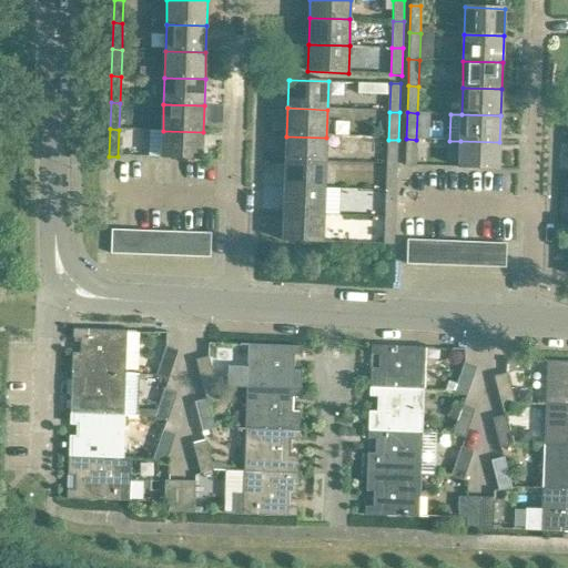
[(202,160),(203,132),(163,131),(162,159),(202,160)]
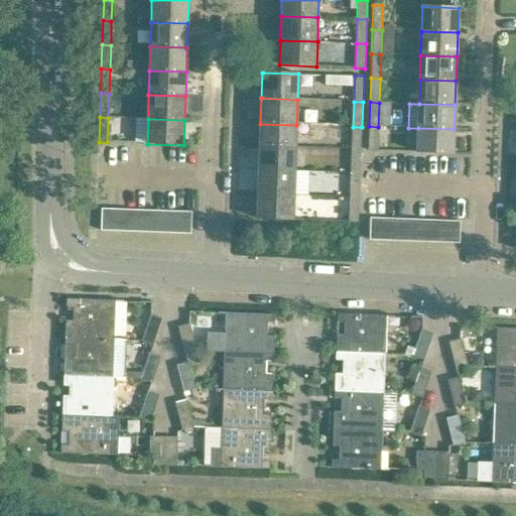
[(295,148),(296,125),(260,124),(259,147),(295,148)]
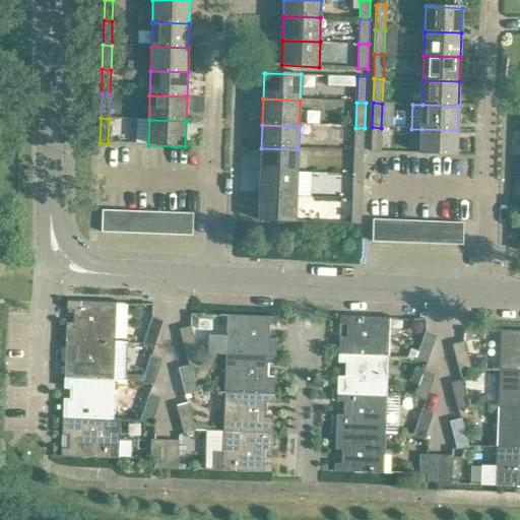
[(381,152),(381,128),(372,127),(371,152),(381,152)]
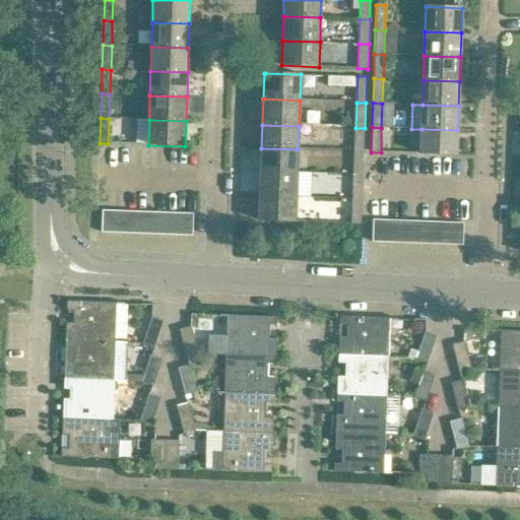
[(364,151),(365,128),(355,128),(354,151),(364,151)]
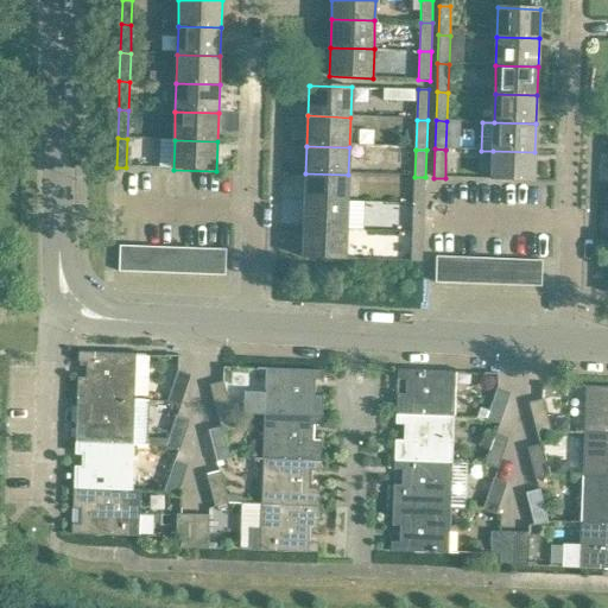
[(534,182),(534,152),(493,151),(492,181),(534,182)]
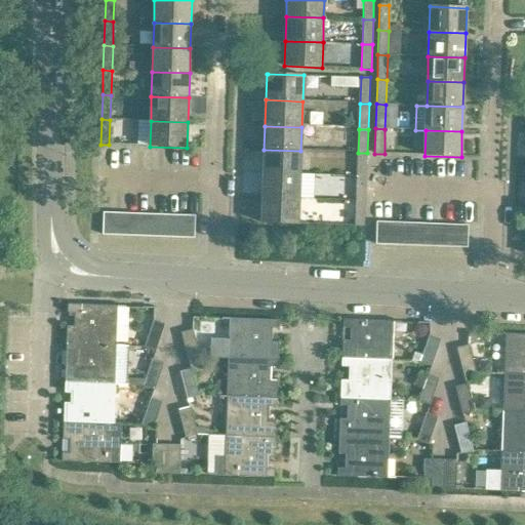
[(300,175),(300,151),(264,150),(264,174),(300,175)]
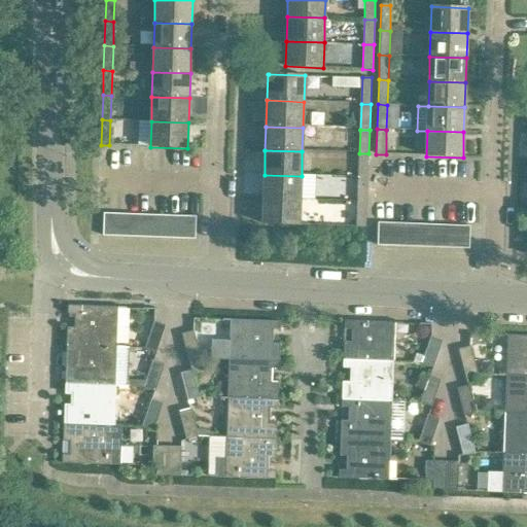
[(367,178),(369,153),(359,153),(358,178),(367,178)]
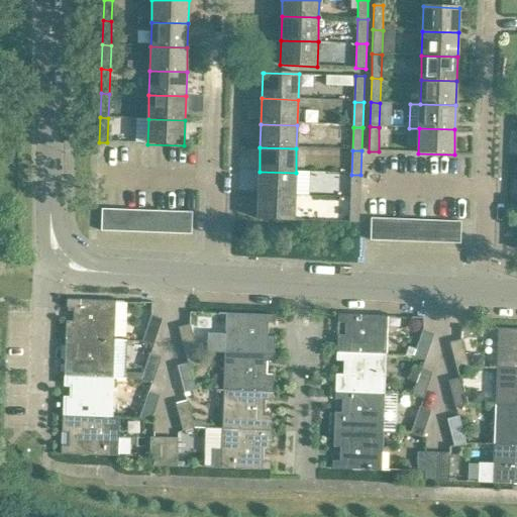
[(295,196),(296,173),(260,172),(259,195),(295,196)]
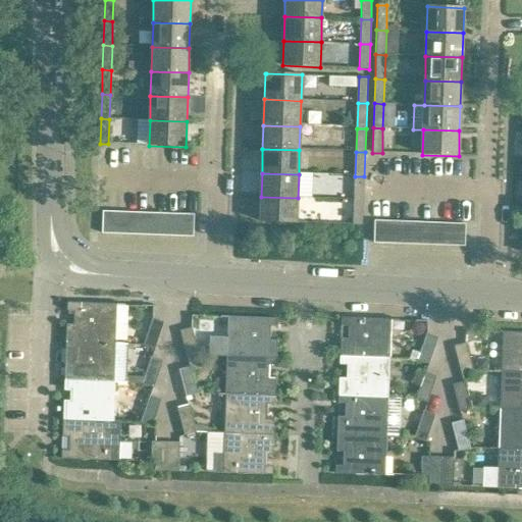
[(363,201),(364,176),(355,176),(354,200),(363,201)]
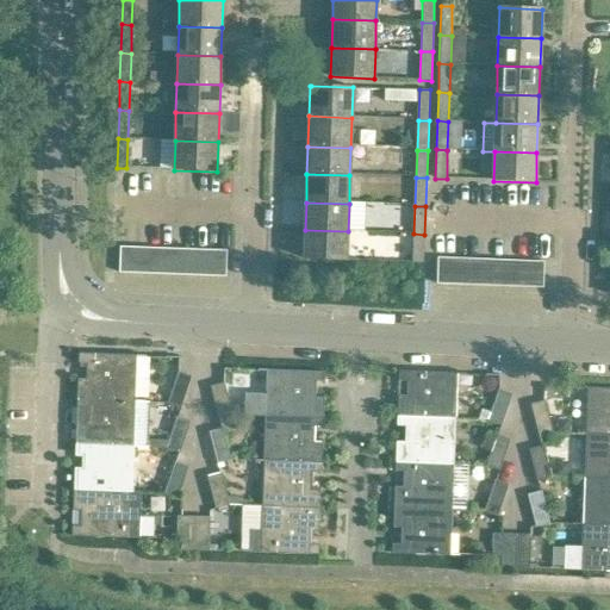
[(412,229),(388,228),(388,242),(411,243),(412,229)]
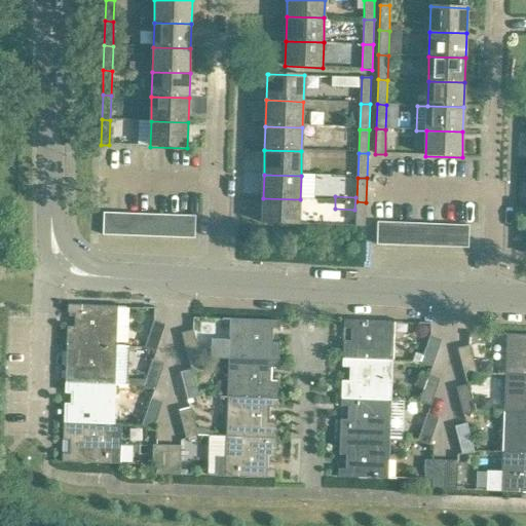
[(299,225),(300,199),(263,198),(262,223),(299,225)]
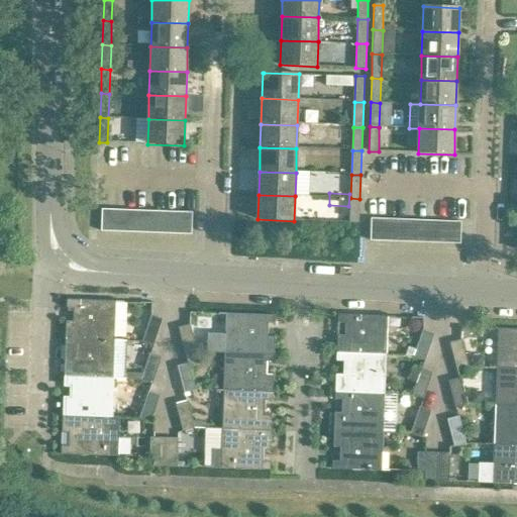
[(358,223),(359,199),(350,198),(349,222),(358,223)]
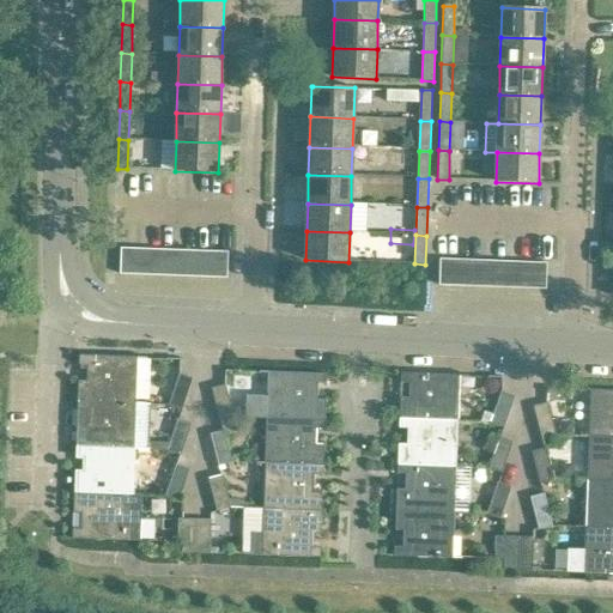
[(133,277),(134,250),(121,249),(120,275),(133,277)]
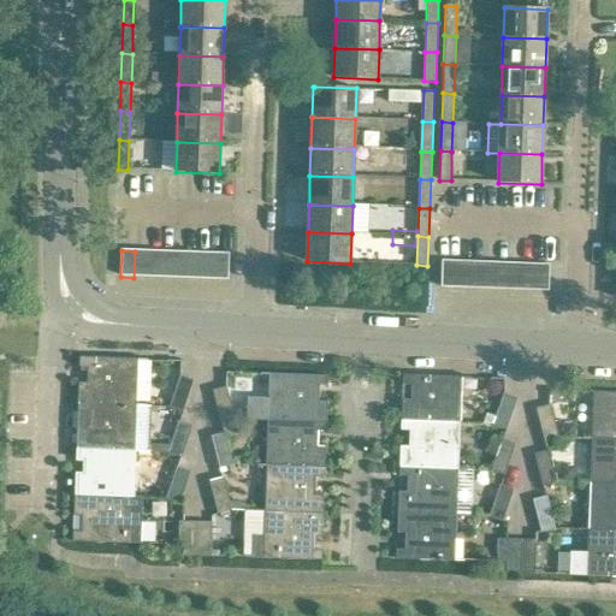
[(148,278),(148,252),(135,252),(134,278),(148,278)]
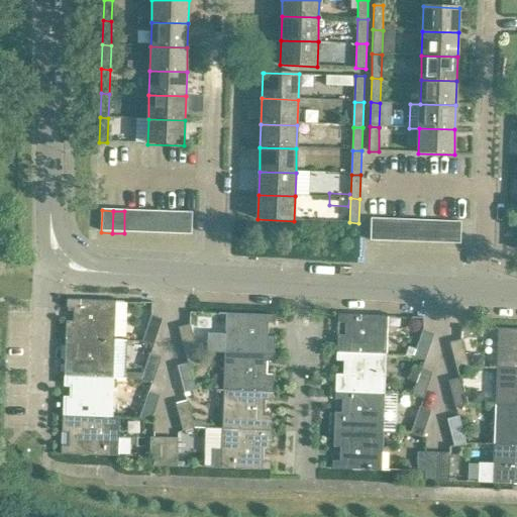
[(135,233),(136,211),(124,211),(124,233),(135,233)]
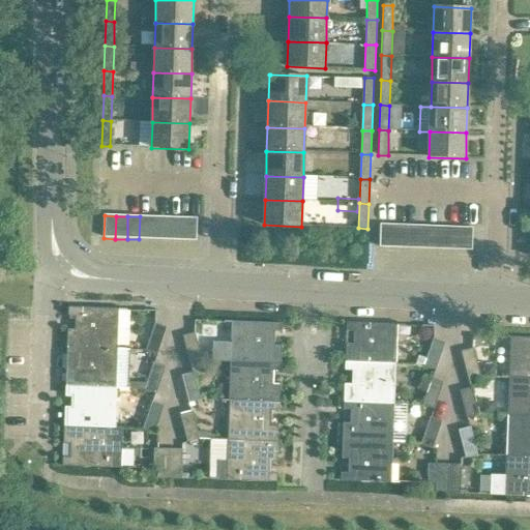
[(150,240),(151,217),(140,216),(139,239),(150,240)]
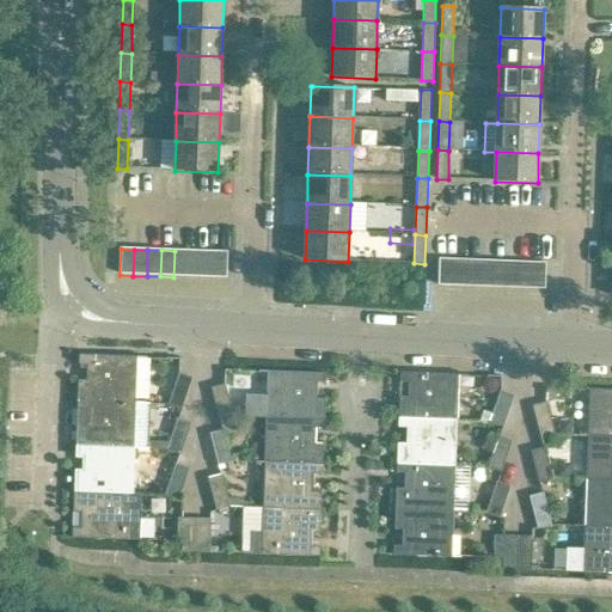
[(187,277),(188,251),(175,251),(173,277),(187,277)]
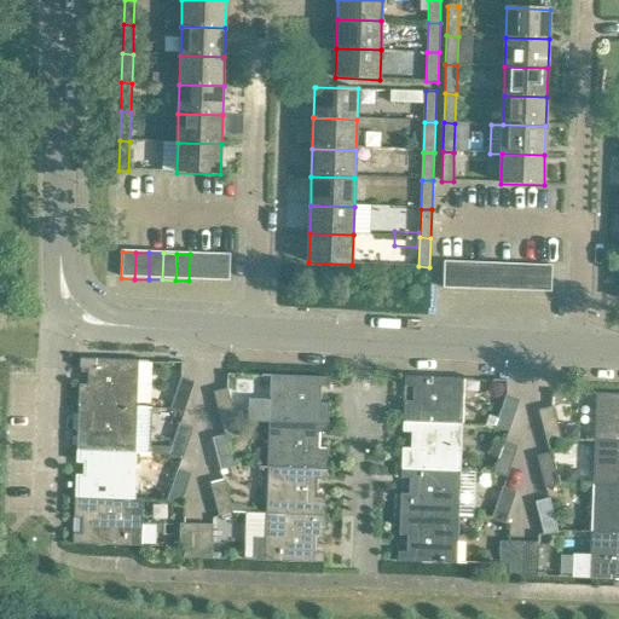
[(202,282),(203,255),(190,254),(189,281),(202,282)]
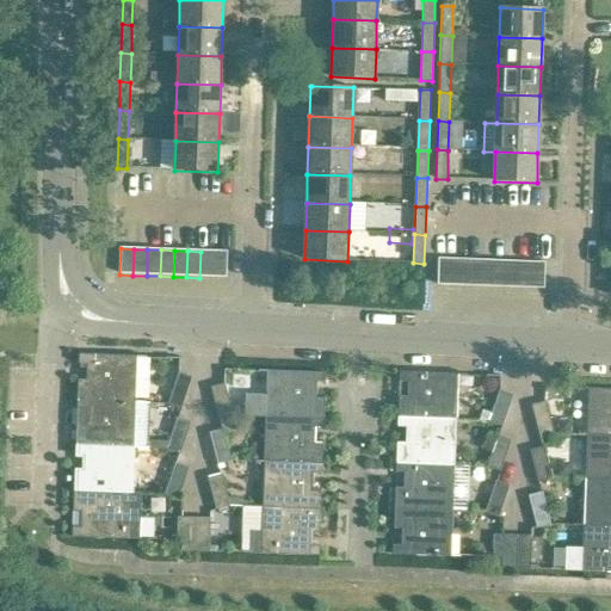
[(214,278),(214,252),(201,252),(199,278),(214,278)]
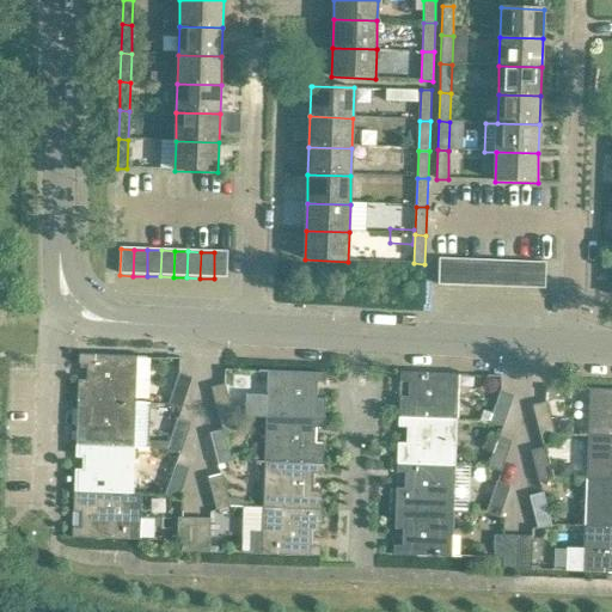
[(228,252),(214,252),(214,279),(227,279),(228,252)]
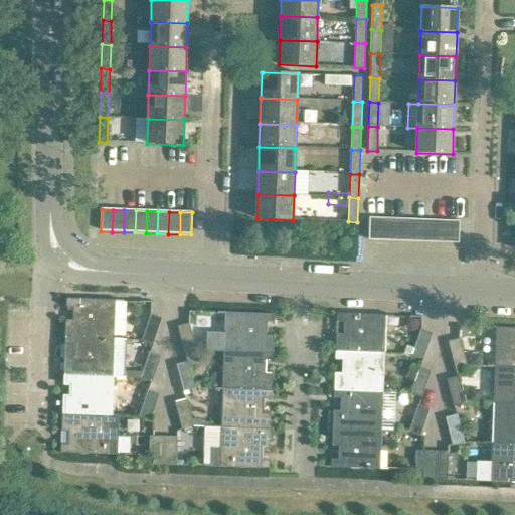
[(380,240),(380,218),(369,218),(368,240),(380,240)]
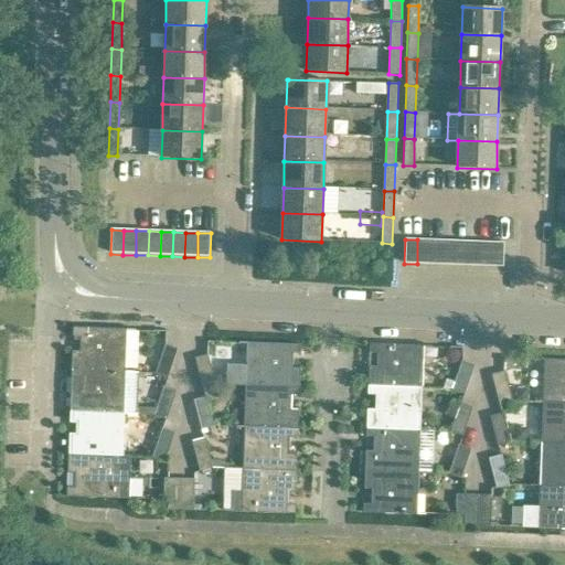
[(429,264),(429,240),(417,240),(417,264),(429,264)]
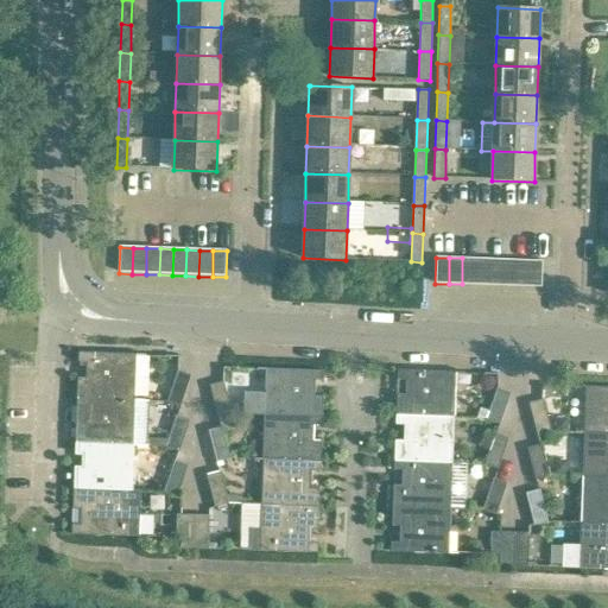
[(475,285),(475,259),(462,258),(462,284),(475,285)]
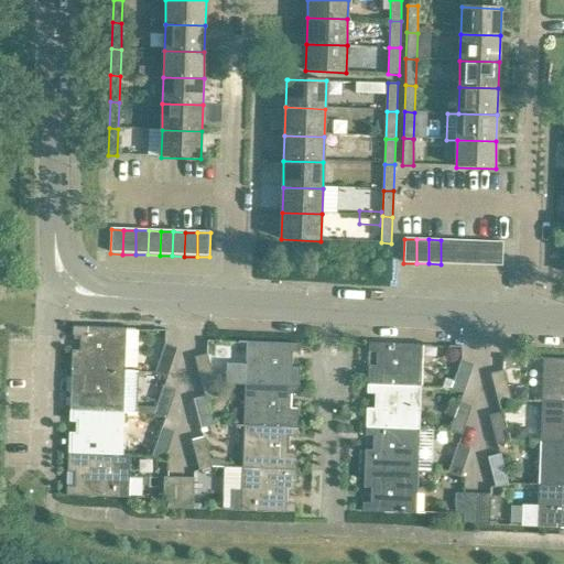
[(453,264),(454,240),(441,240),(441,264),(453,264)]
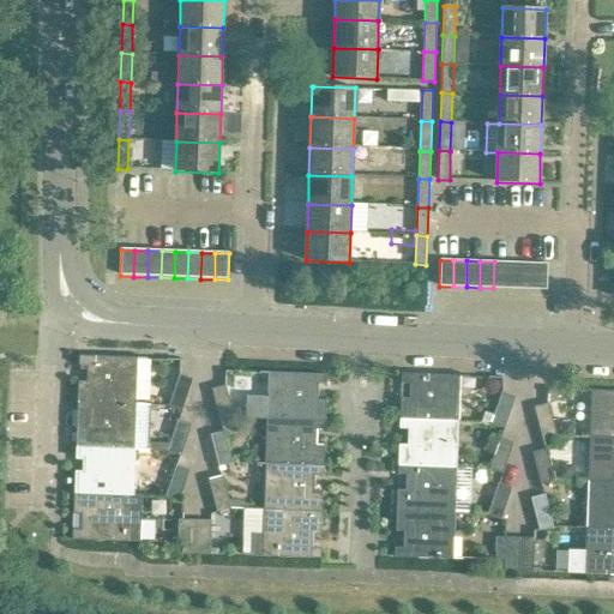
[(506,288),(507,262),(494,262),(493,288),(506,288)]
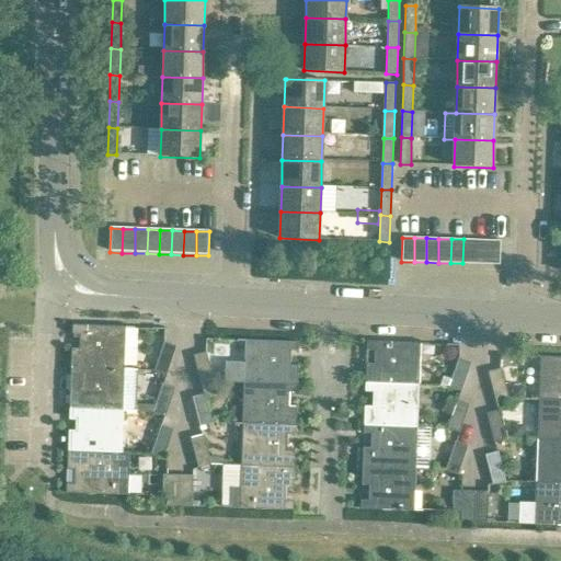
[(474,263),(476,240),(464,239),(462,263),(474,263)]
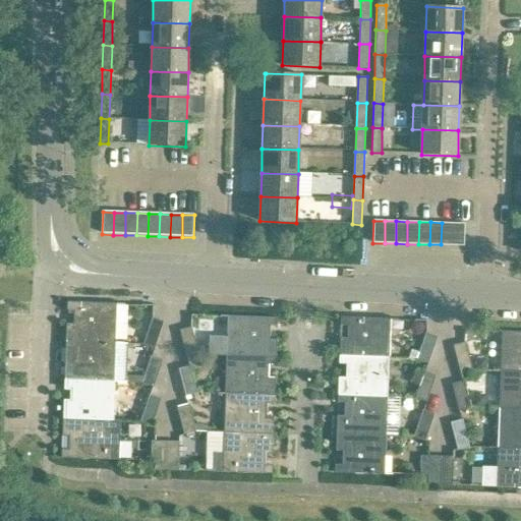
[(453,245),(453,223),(442,223),(441,244),(453,245)]
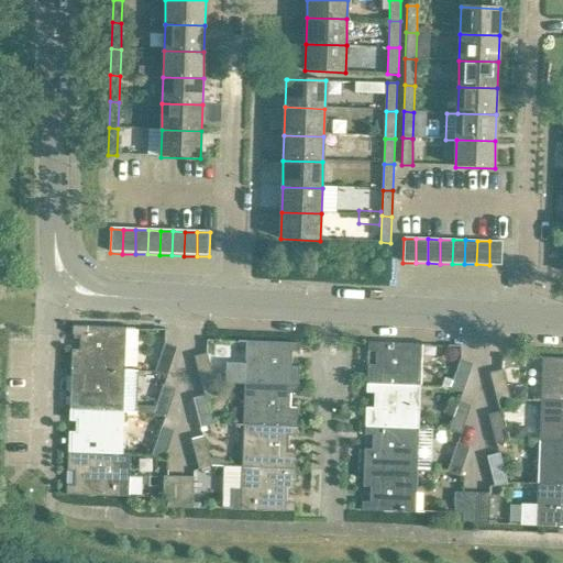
[(501,241),(489,241),(489,265),(501,265),(501,241)]
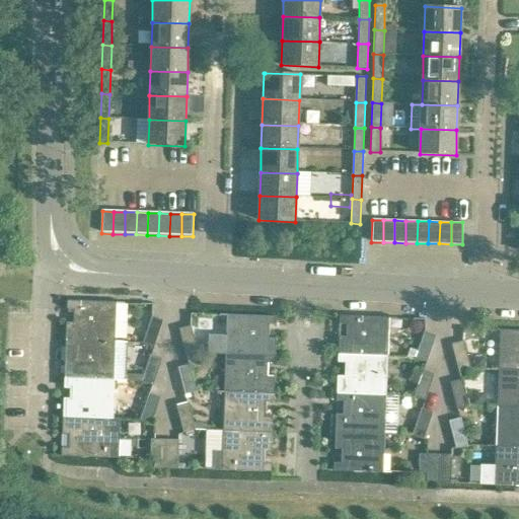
[(65,341),(115,343),(116,303),(67,301),(66,309),(74,309),(73,322),(66,322),(65,341)]
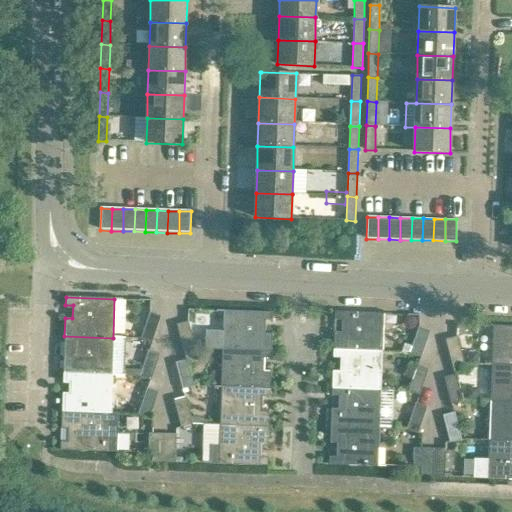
[(205,329),(205,348),(223,349),(223,350),(270,352),(271,335),(264,335),(264,321),(272,322),(272,313),(225,311),(224,312),(224,330),(205,329)]
